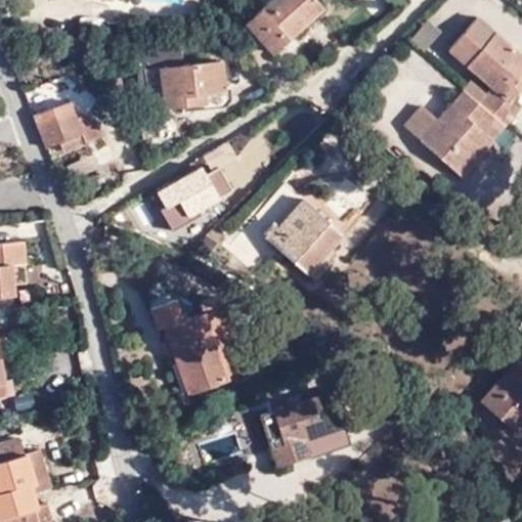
[(329,12),(317,0),(274,0),(249,24),(276,52),(293,37),(298,41),(329,12)]
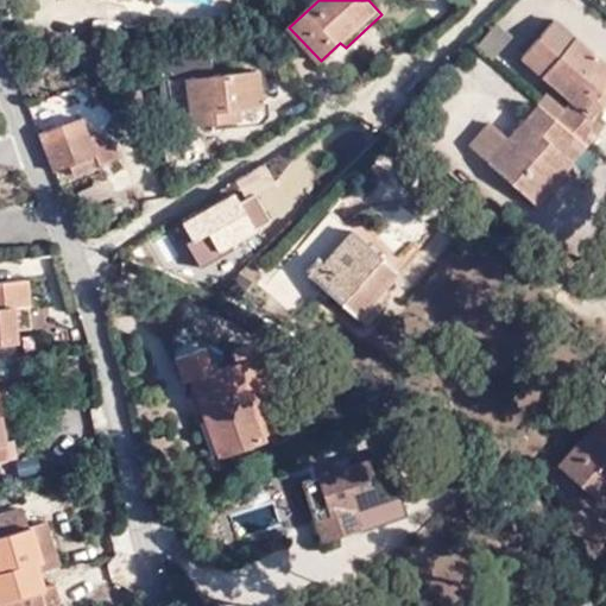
[(555,121),(585,146),(600,128),(589,119),(604,102),(595,94),(604,86),(605,83),(605,68),(551,20),(519,58),(569,105),(555,120),(555,121)]
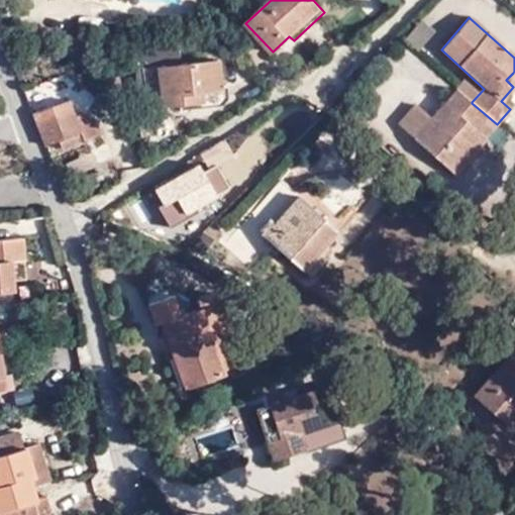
[(183,64),(182,50),(138,56),(141,87),(161,85),(164,105),(225,97),(220,58),(183,64)]
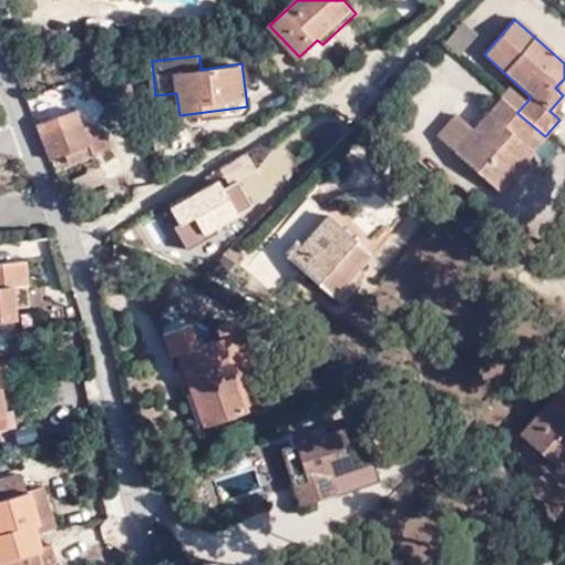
[(555,88),(563,95),(564,94),(564,81),(563,80),(555,88)]
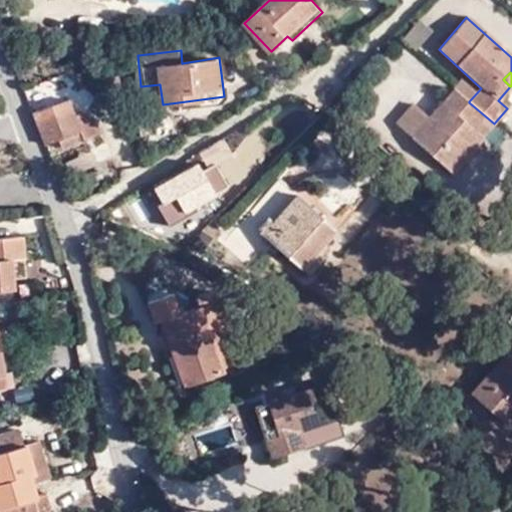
[(469,101),(453,88),(428,118),(411,103),(395,124),(446,168),(475,133),(482,139),(494,123),(469,102),(469,101)]
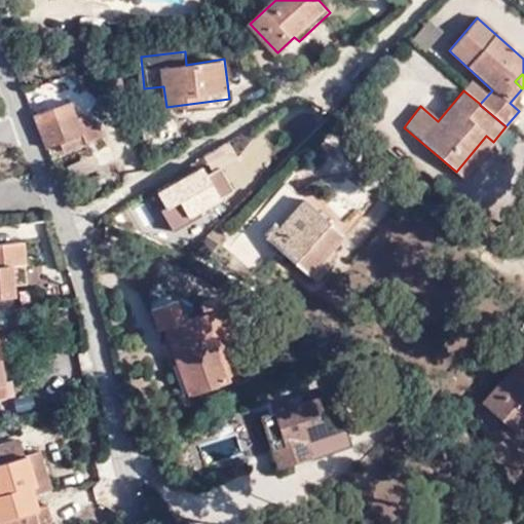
[(72,104),(36,118),(48,149),(62,144),(66,151),(88,143),(72,104)]
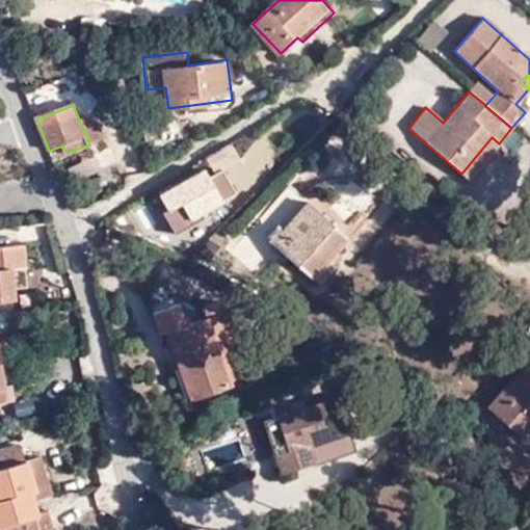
[(468,179),(499,143),(492,137),(461,174),(468,179)]
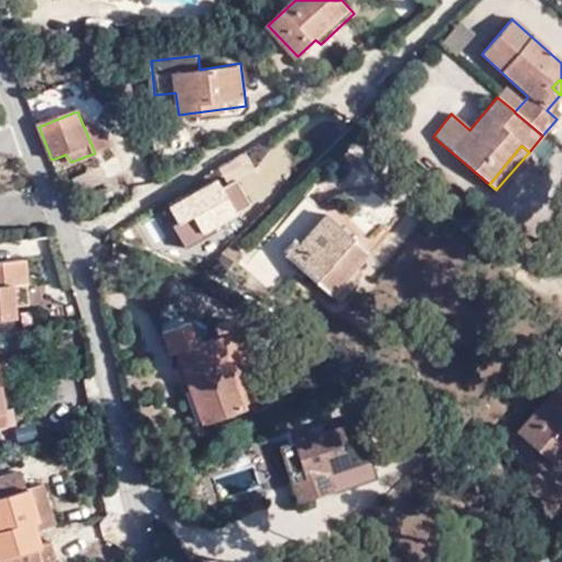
[(187,251),(218,233),(215,227),(225,222),(239,213),(225,191),(218,180),(172,207),(181,223),(173,226),(187,251)]
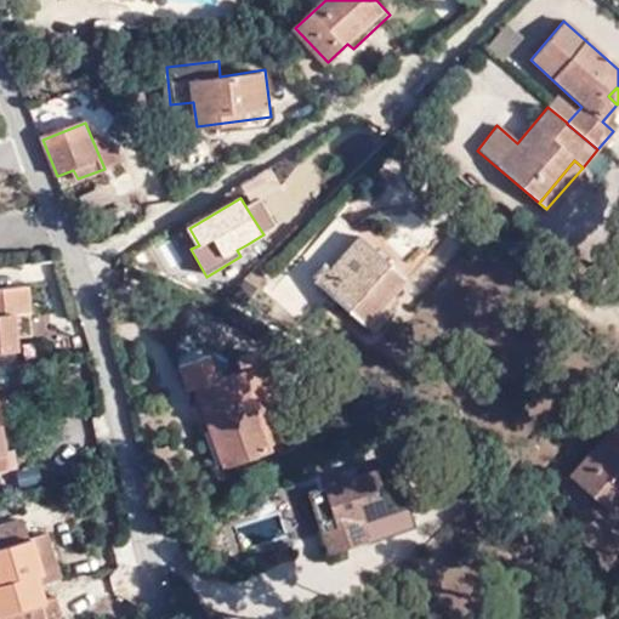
[(263,200),(248,210),(263,234),(277,226),(263,200)]
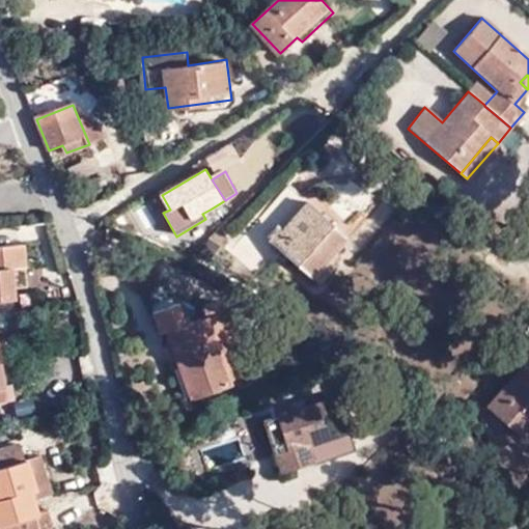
[(260,183),(249,172),(243,179),(252,187),(255,185),(257,187),(260,183)]
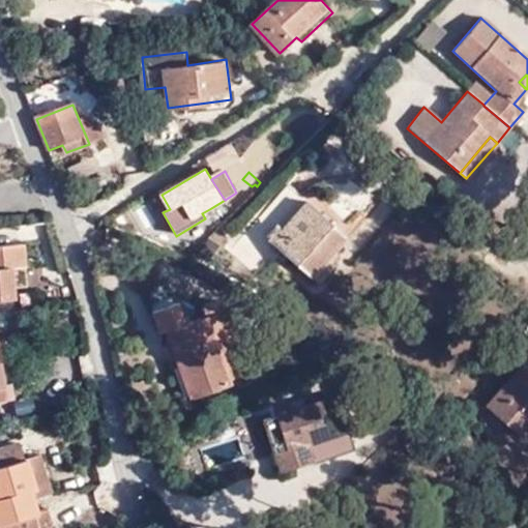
[(348,236),(305,201),(281,229),(275,226),(265,238),(313,279),(348,236)]
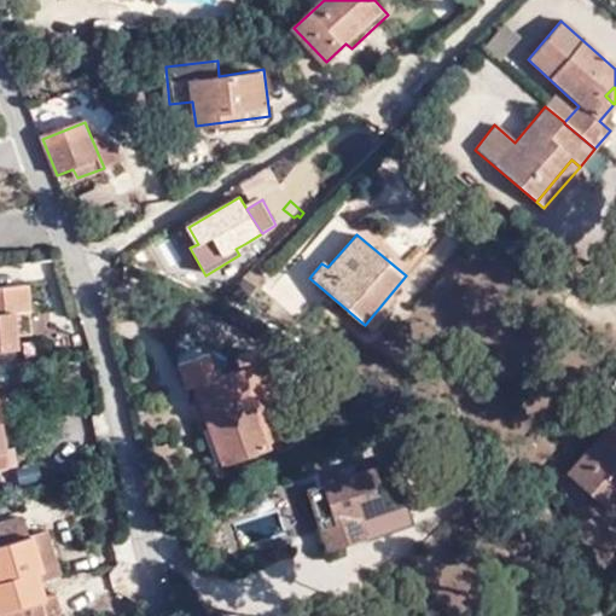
[(236,249),(239,255),(249,249),(247,243),(236,249)]
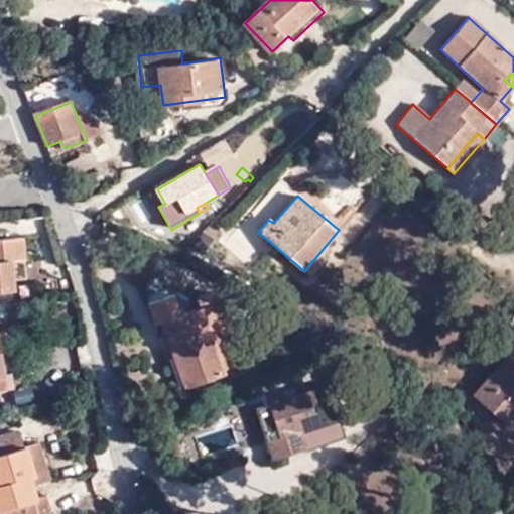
[(26,261),(23,239),(0,241),(0,292),(14,291),(11,262),(26,261)]
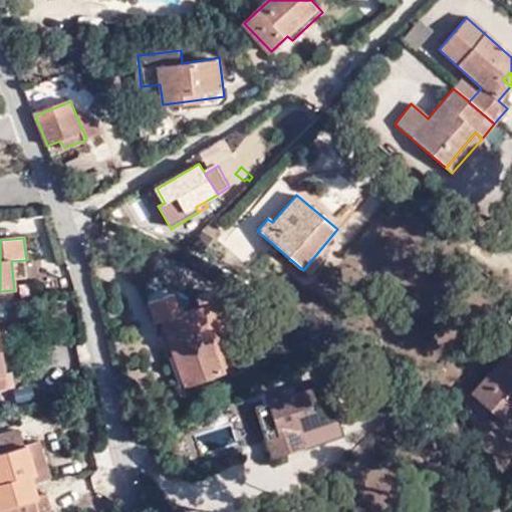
[(210,326),(224,320),(215,292),(200,298),(203,308),(166,321),(187,386),(226,371),(224,368),(210,326)]
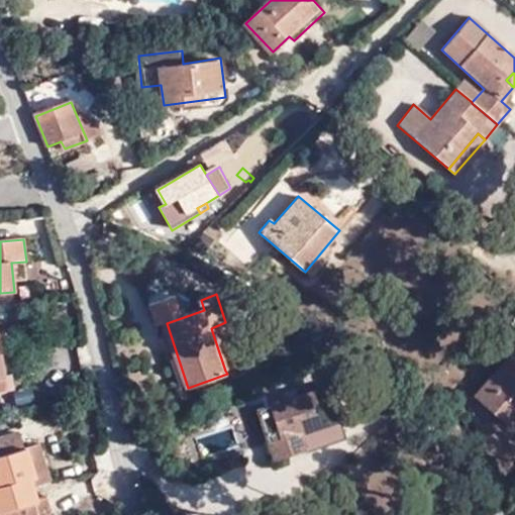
[(240,366),(225,322),(211,328),(225,371),(240,366)]
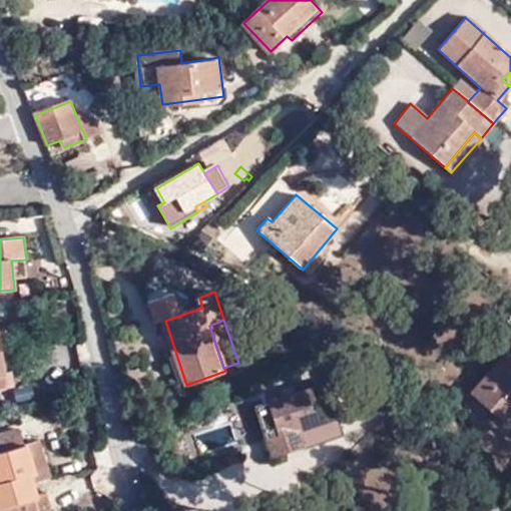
[(510,336),(503,330),(483,354),(494,364),(471,394),(509,424),(510,422),(510,336)]
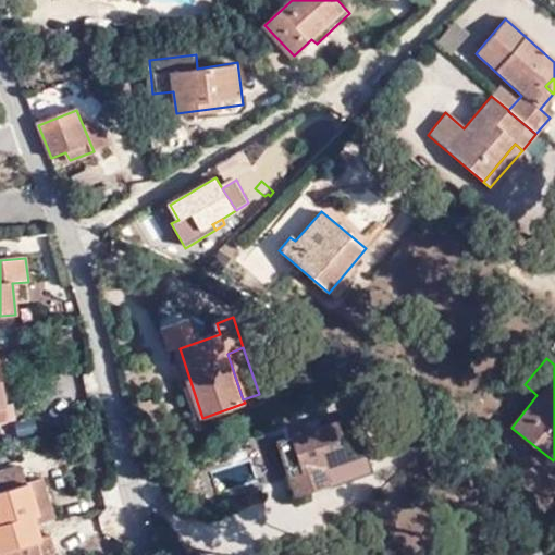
[(300,477),(306,493),(329,486),(323,469),(367,454),(366,448),(378,444),(369,420),(357,424),(355,417),(296,438),(307,475),(300,477)]
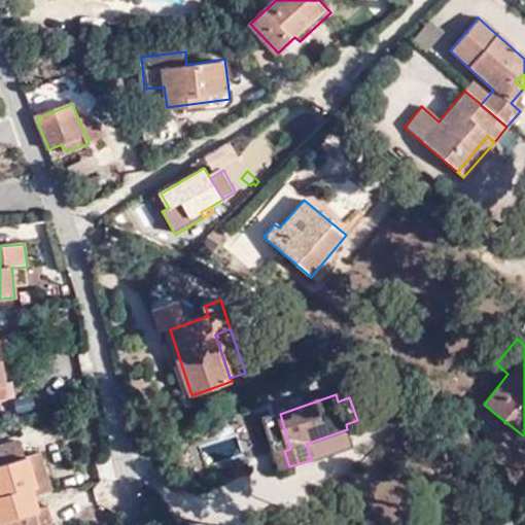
[(19,449),(22,459),(42,454),(39,444),(19,449)]
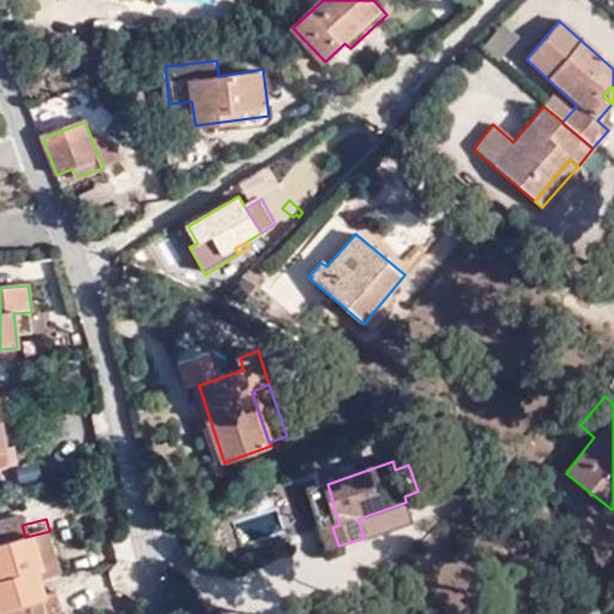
[(60,613),(54,592),(42,596),(37,579),(60,571),(49,531),(25,537),(22,525),(0,531),(0,613),(60,613)]
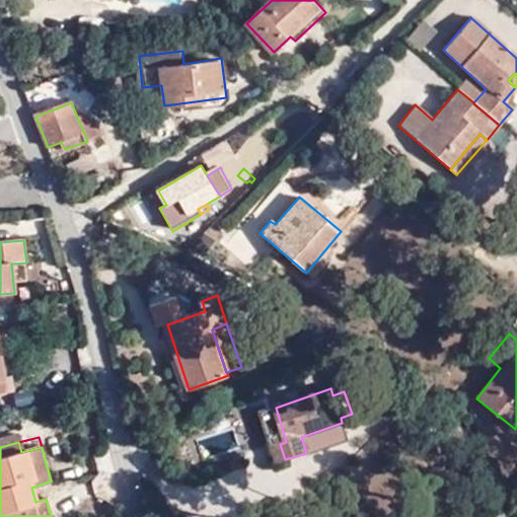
[(280,444),(280,442),(272,445),(278,462),(285,459),(280,444)]
